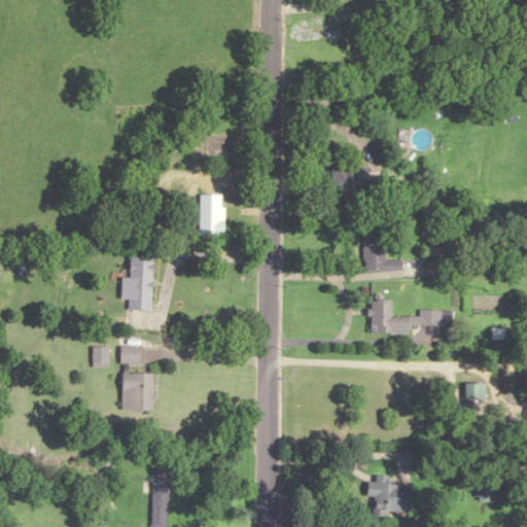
[(332,167),(332,196),(371,196),(371,167),(332,167)]
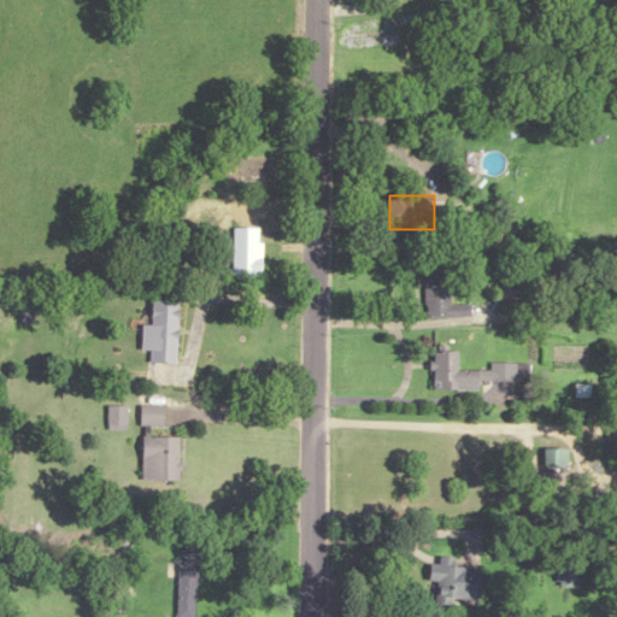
[(263,275),(263,227),(234,227),(234,275),(263,275)]
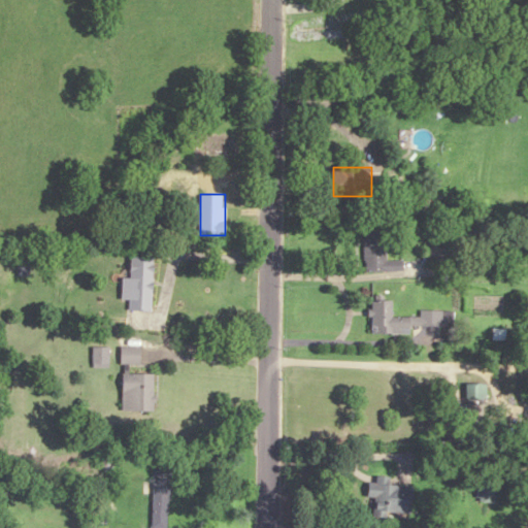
[(403,269),(403,260),(386,260),(385,227),(364,227),(365,270),(403,269)]
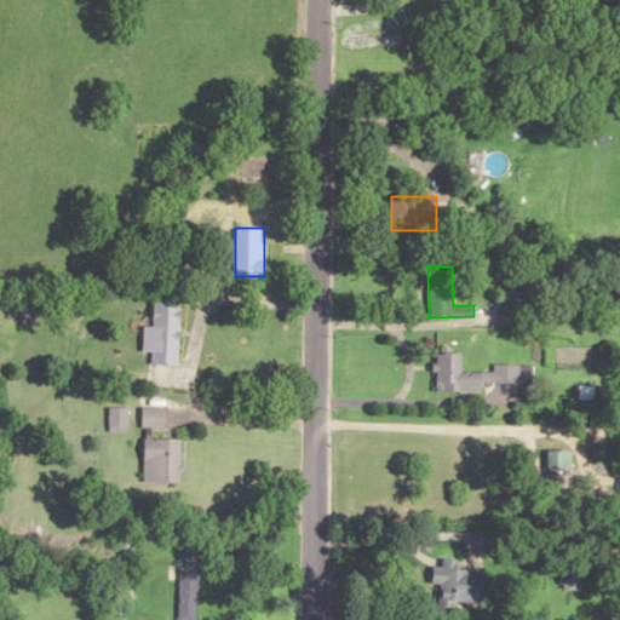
[(182,300),(155,299),(154,326),(145,325),(143,350),(153,350),(153,362),(178,363),(182,300)]
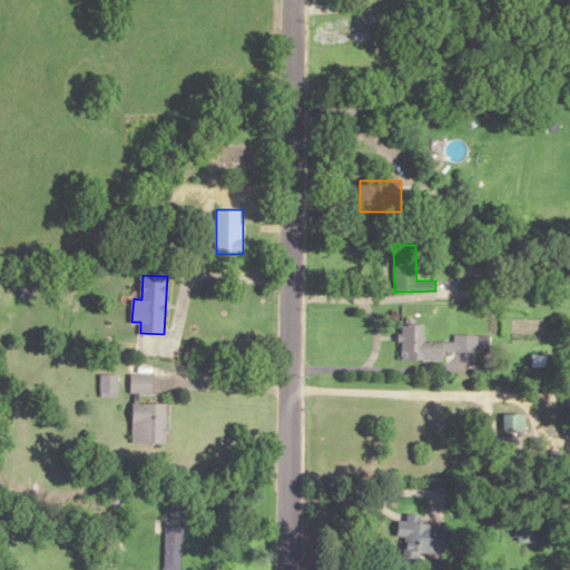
[(31,295),(31,283),(20,283),(20,295),(31,295)]
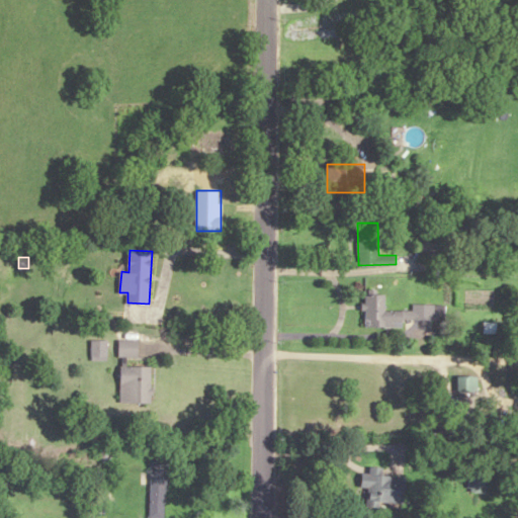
[(403,327),(403,320),(436,320),(437,305),(413,304),(413,310),(385,310),(385,293),(364,293),(364,326),(403,327)]
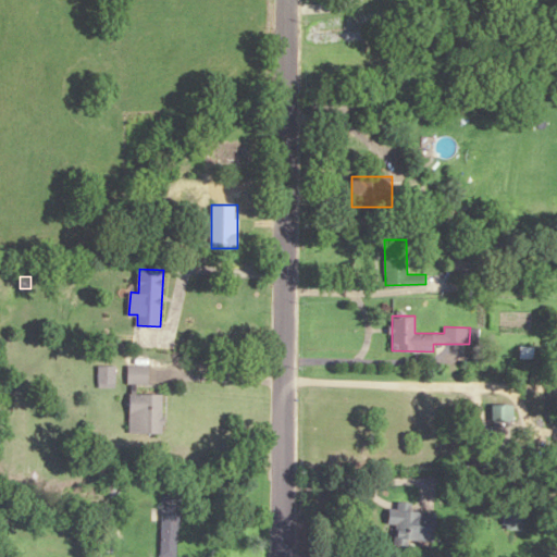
[(98,364),(98,386),(115,386),(115,364),(98,364)]
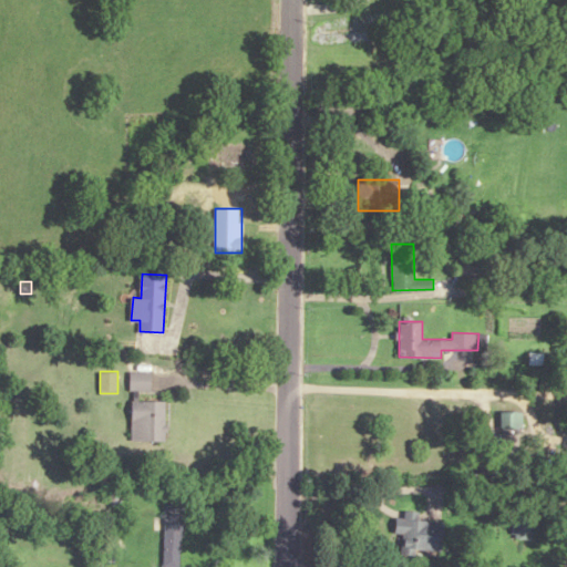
[(131,389),(152,389),(152,372),(131,372),(131,389)]
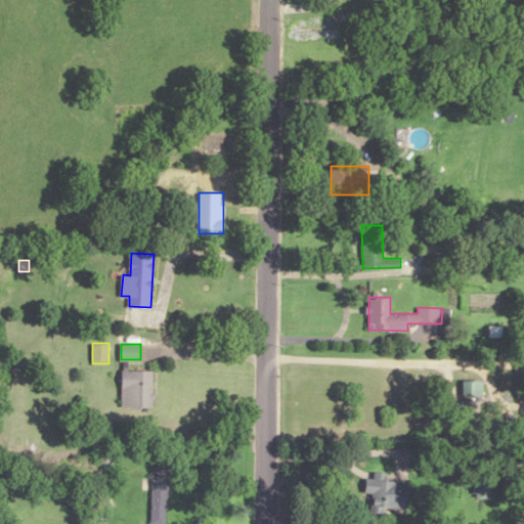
[(154,407),(154,369),(123,369),(123,407),(154,407)]
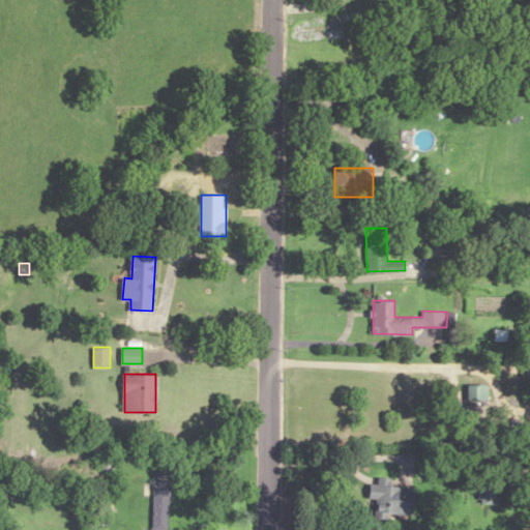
[(469,400),(489,400),(489,385),(469,385),(469,400)]
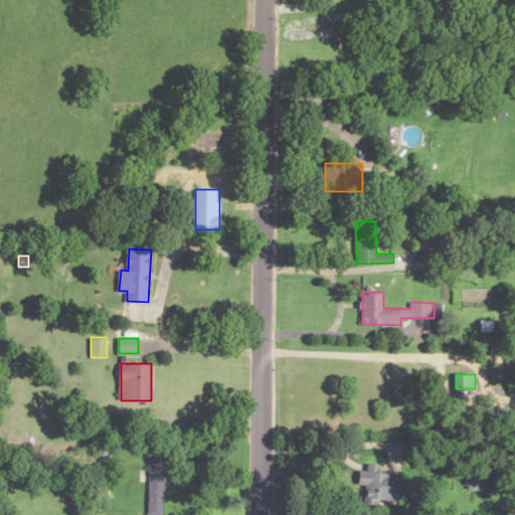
[(149,514),(166,514),(166,454),(149,454),(149,514)]
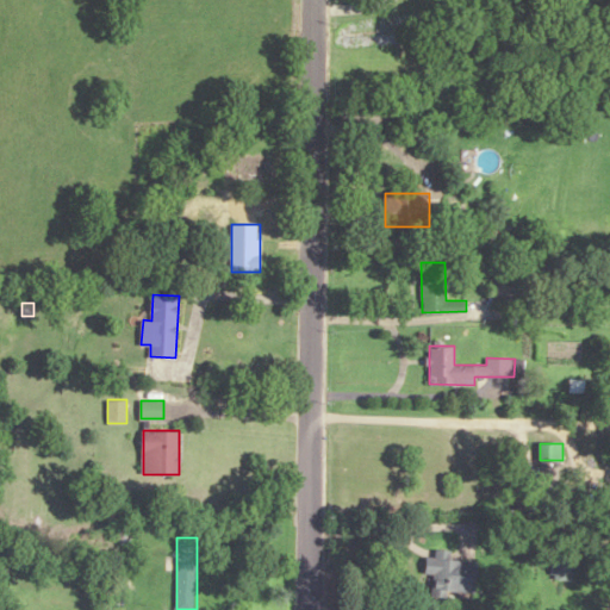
[(478,561),(450,559),(450,551),(437,549),(436,558),(428,556),(425,573),(434,573),(431,596),(447,598),(447,590),(474,593),(478,561)]
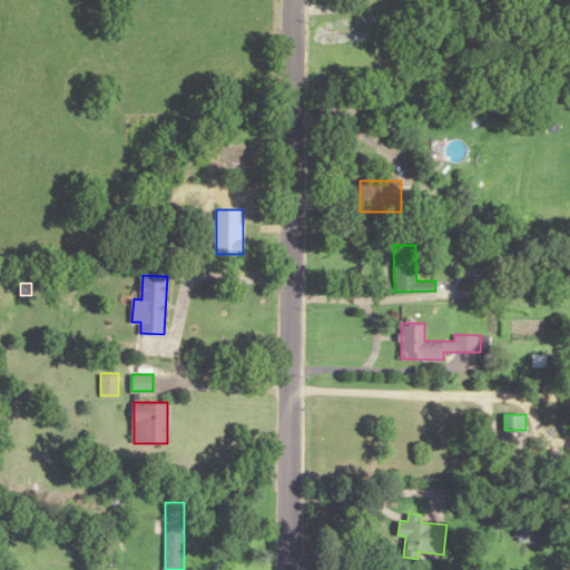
[(516,540),(534,542),(537,522),(518,520),(516,540)]
